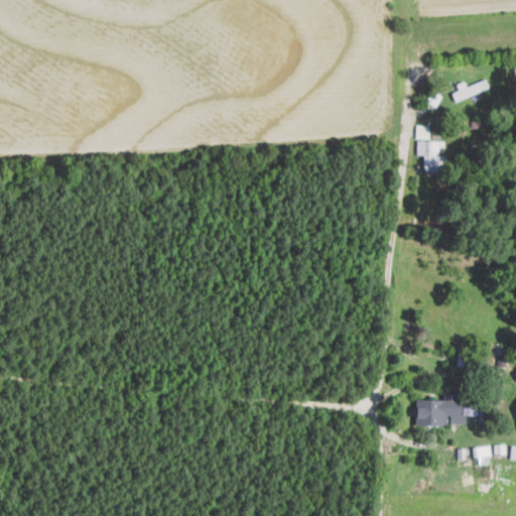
[(457,83),(459,90),(452,92),(454,99),(489,89),(486,79),(466,85),(465,81),(457,83)]
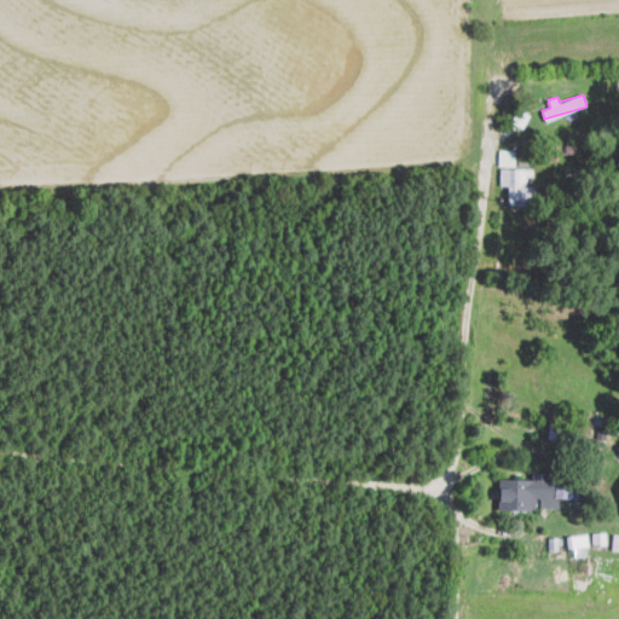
[(515,150),(499,149),(498,166),(515,166),(515,150)]
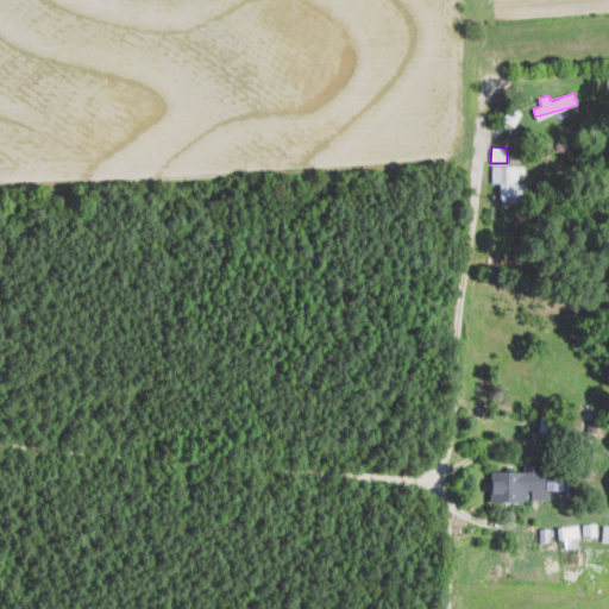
[(500,201),(526,201),(526,182),(521,182),(521,165),(493,165),(493,182),(500,182),(500,201)]
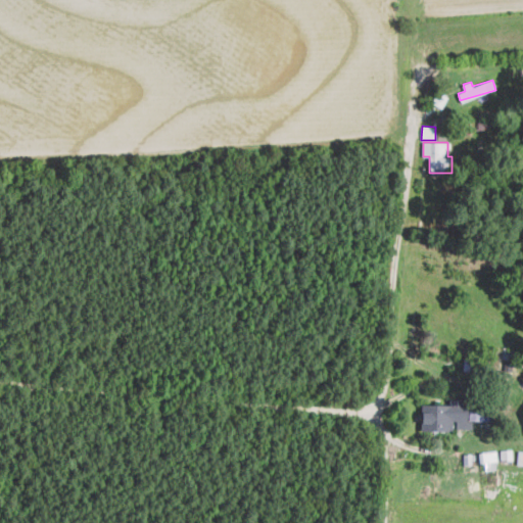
[(421,430),(455,430),(455,428),(472,428),(472,420),(468,420),(468,408),(460,408),(460,398),(449,398),(449,405),(421,403),(421,430)]
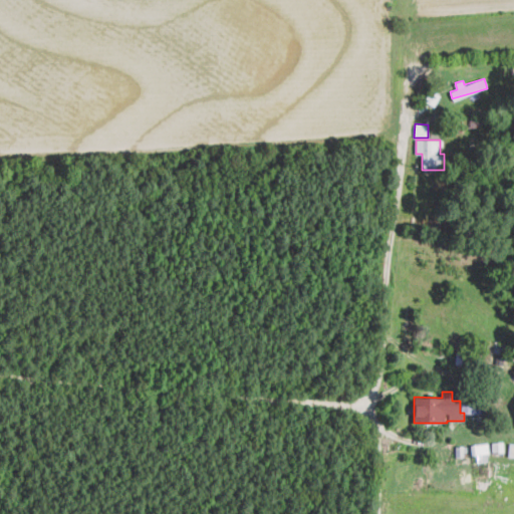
[(484,401),(462,400),(461,413),(483,413),(484,401)]
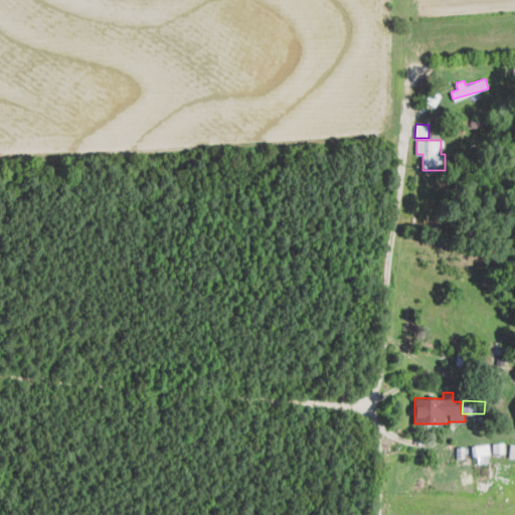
[(493,443),(493,452),(504,452),(504,442),(493,443)]
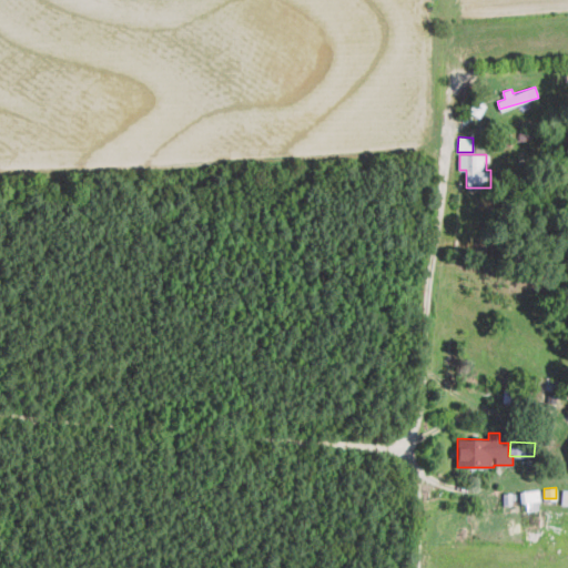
[(540,500),(539,489),(520,490),(520,501),(540,500)]
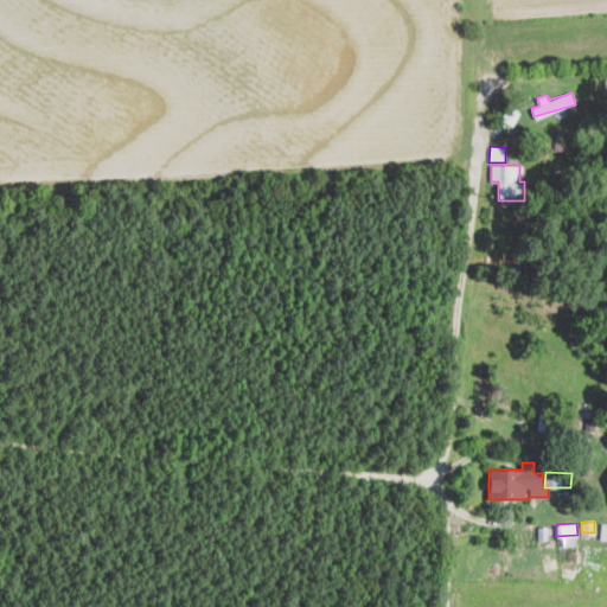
All buildings are outlined.
